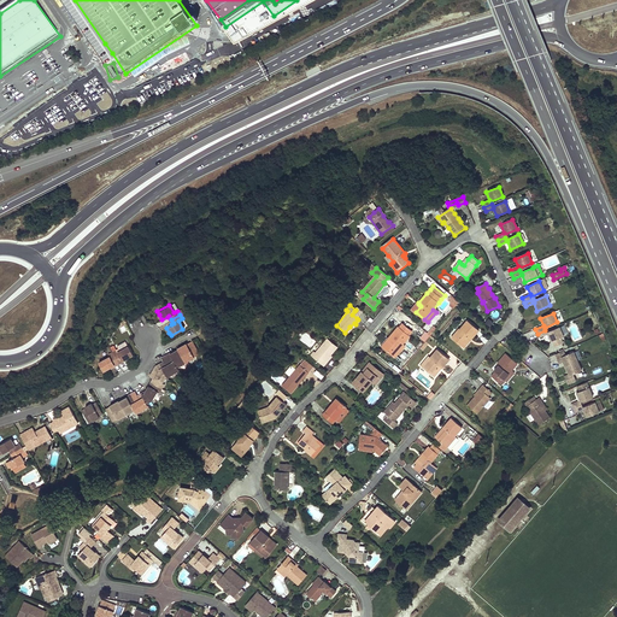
[(451,338),(462,347),(470,338),(471,339),(479,330),(466,319),(459,329),(458,328),(451,338)]
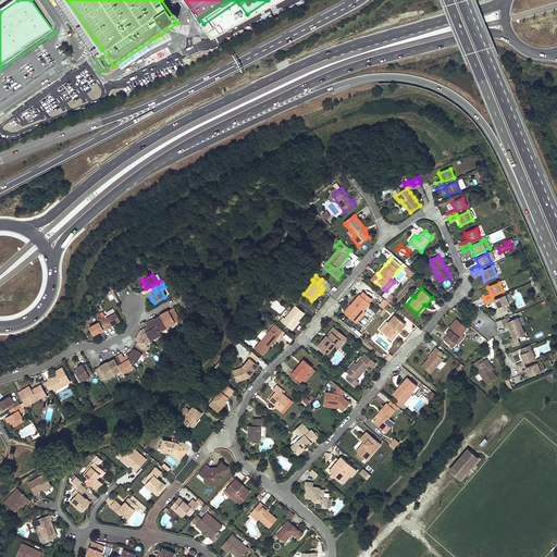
[(370,304),(369,304),(372,299),(363,293),(361,296),(359,295),(350,306),(351,307),(347,313),(355,320),(359,314),(360,316),(370,304)]
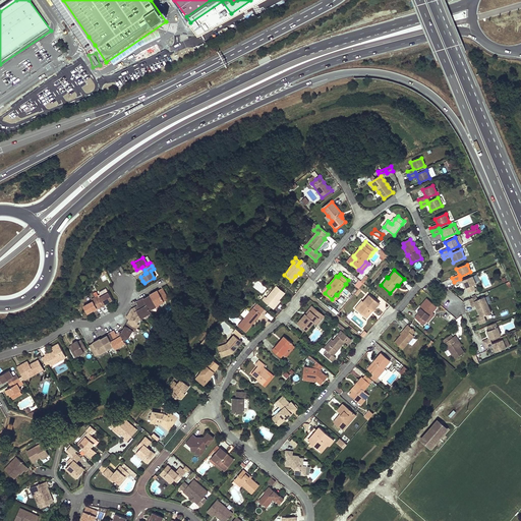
[(461,281),(460,279),(454,282),(455,285),(462,283),(465,289),(475,285),(472,276),(461,281)]
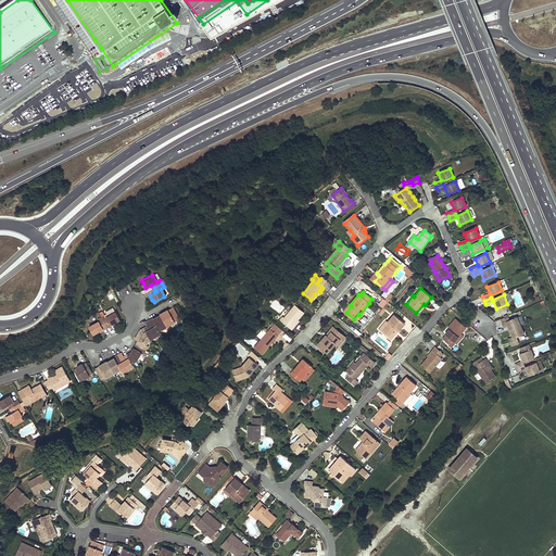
[(281,313),(285,306),(273,300),(268,306),(281,313)]
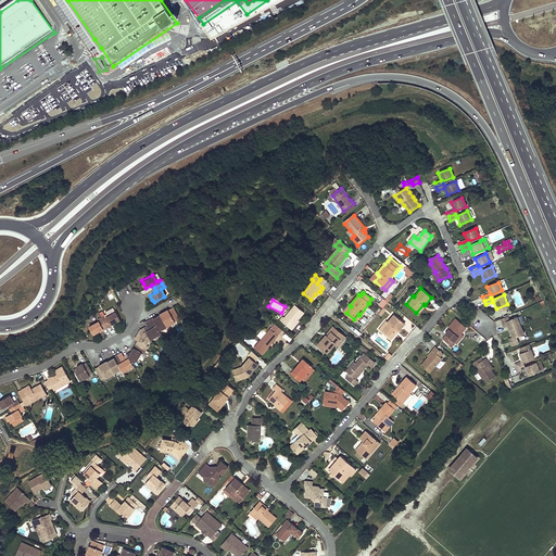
[(288,321),(286,325),(292,330),(294,327),(293,326),(298,320),(304,313),(294,305),(283,318),(288,321)]
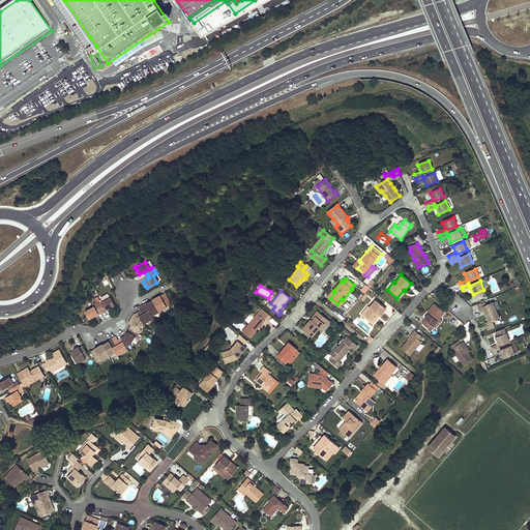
[(159,295),(155,297),(156,299),(154,300),(153,299),(153,300),(158,311),(170,304),(164,293),(159,295)]
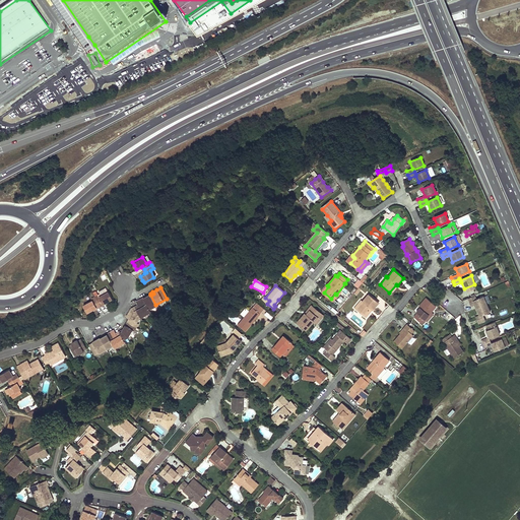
[(98,295),(93,297),(98,305),(102,303),(102,304),(111,299),(108,291),(99,297),(98,295)]
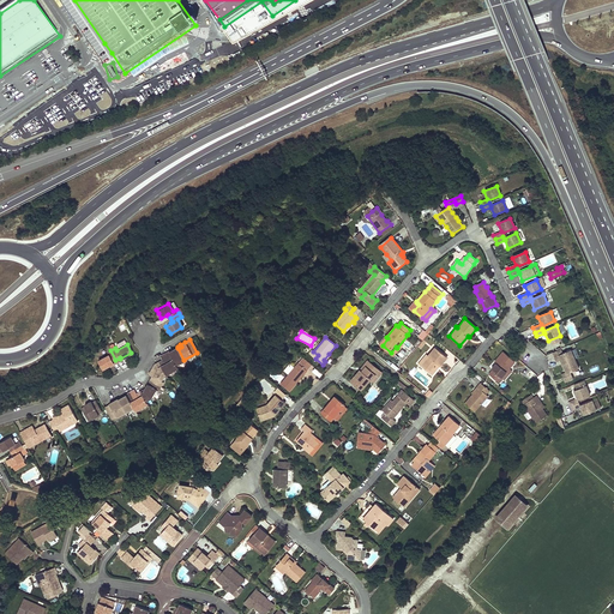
[(420,365),(429,373),(437,363),(440,366),(447,357),(434,347),(427,355),(420,365)]
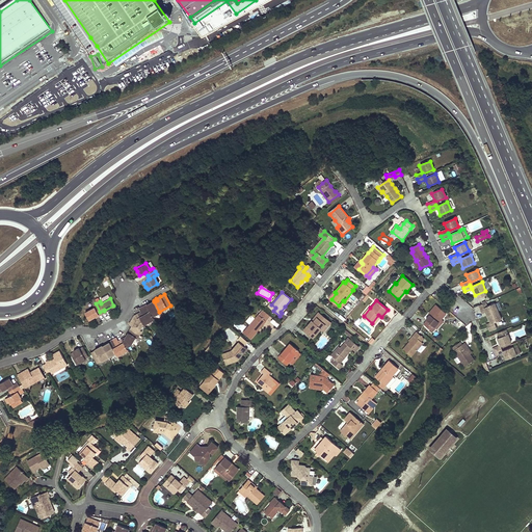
[(145,306),(145,304),(142,307),(147,314),(150,312),(152,315),(159,312),(154,301),(150,303),(145,306)]
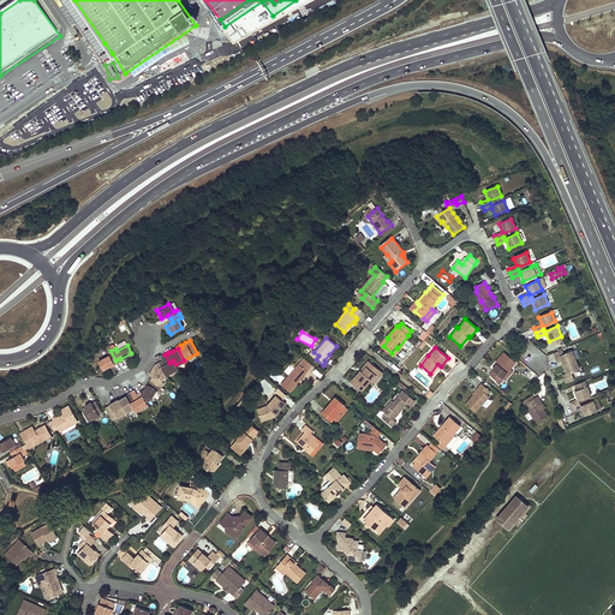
[(563,354),(562,350),(554,353),(555,358),(560,356),(563,365),(575,359),(572,350),(563,354)]
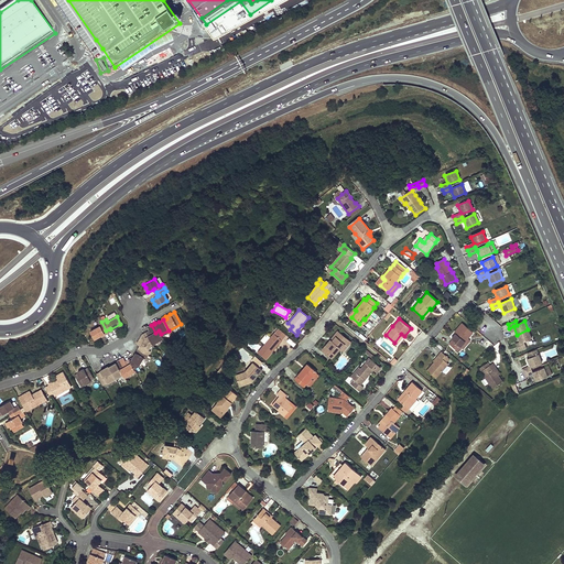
[(106,331),(101,322),(98,324),(99,325),(89,331),(94,338),(104,333),(102,332),(106,331)]
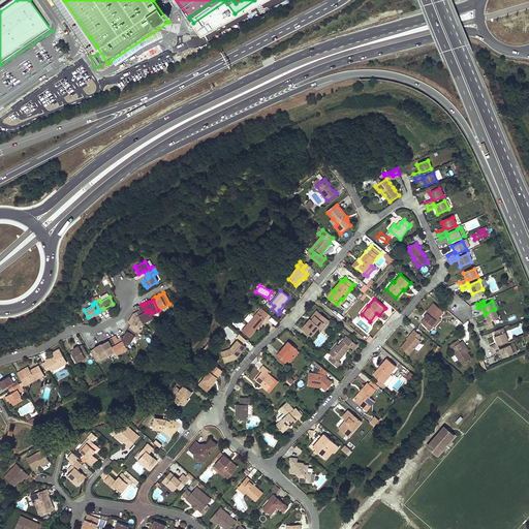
[(429,312),(427,313),(424,318),(425,319),(422,322),(430,330),(433,327),(432,325),(438,317),(443,312),(433,304),(427,311),(429,312)]
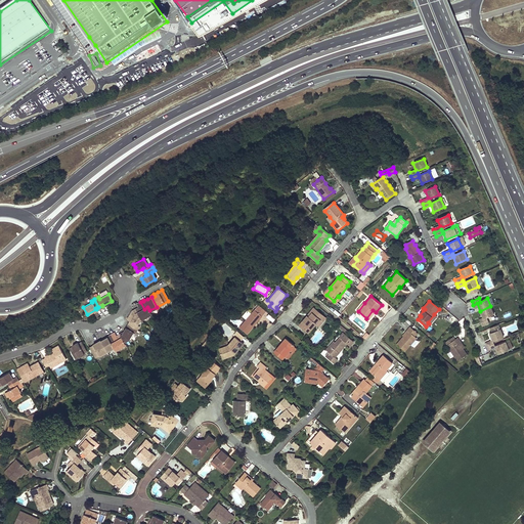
[(139,309),(137,310),(138,312),(137,312),(141,318),(151,313),(149,310),(147,307),(144,309),(140,302),(136,304),(138,307),(139,309)]
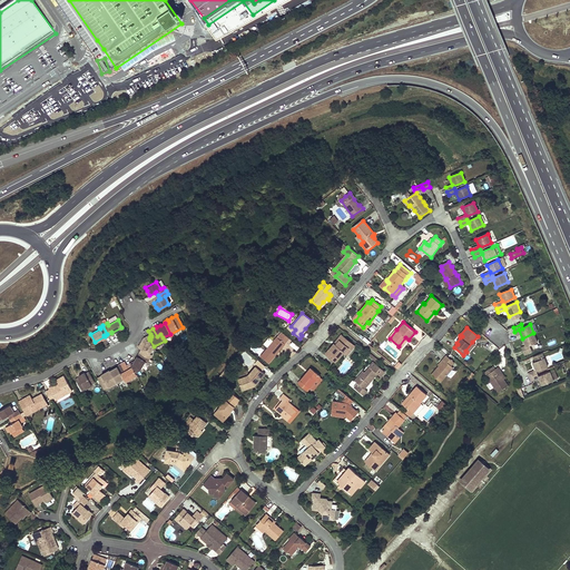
[(386,337),(390,338),(396,330),(394,328),(386,337)]
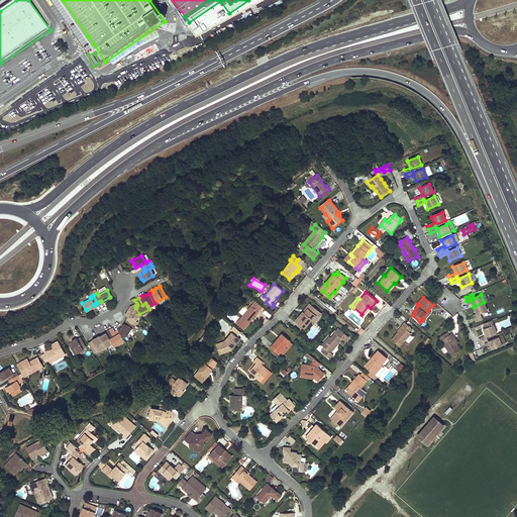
[(255,301),(251,306),(259,312),(263,307),(255,301)]
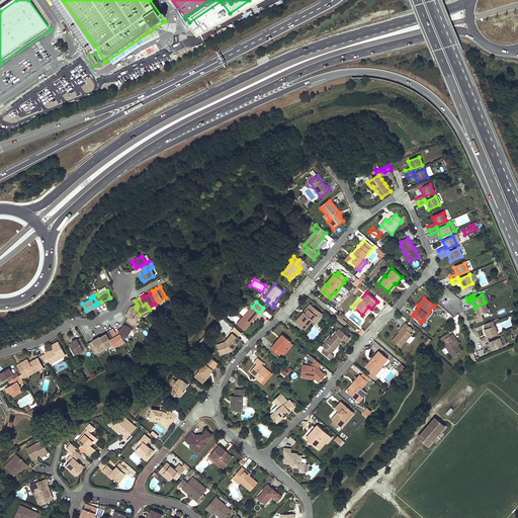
[(489,311),(485,303),(475,308),(478,314),(472,316),(476,323),(481,321),(478,316),(489,311)]
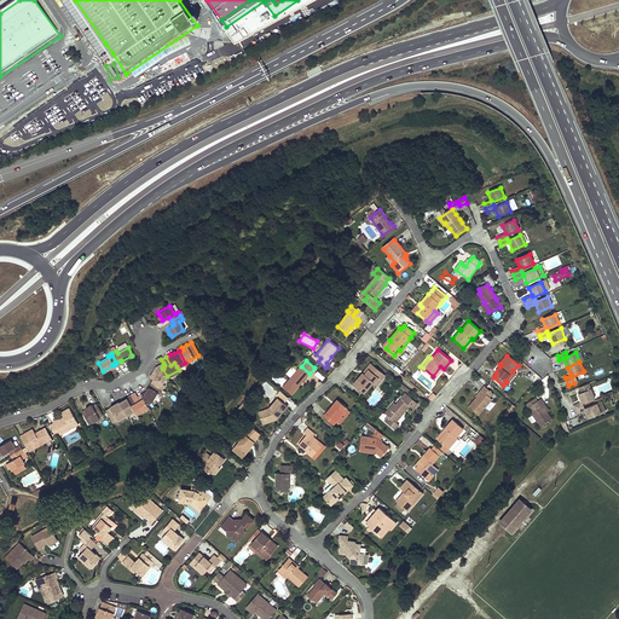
[(163,385),(161,383),(167,376),(162,369),(163,369),(162,366),(161,364),(156,368),(150,377),(154,379),(151,383),(161,389),(163,385)]
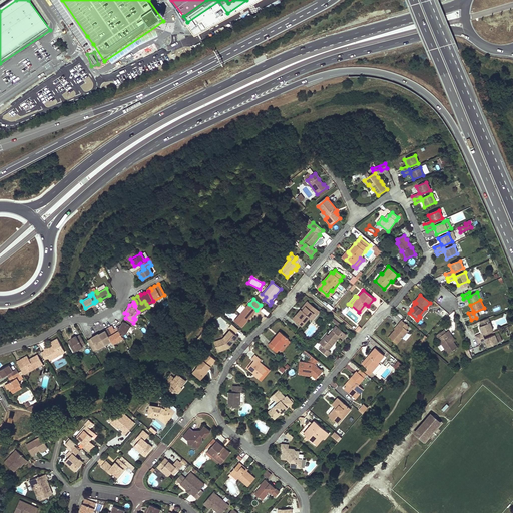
[(303,311),(301,310),(294,319),(302,326),(309,319),(310,319),(318,310),(309,303),(303,311)]
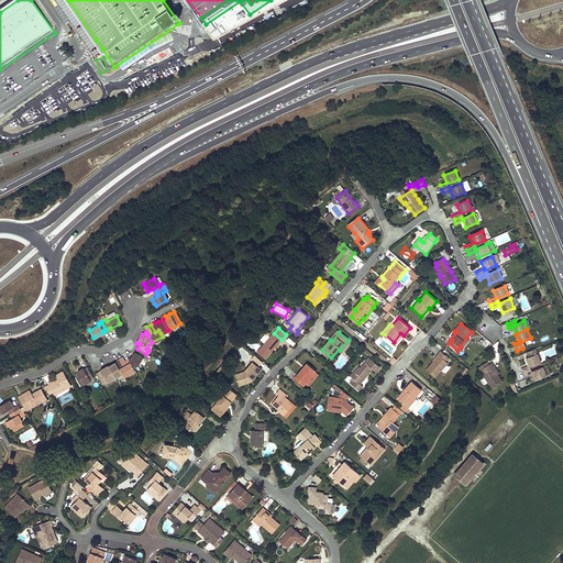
[(273,350),(274,349),(282,340),(274,333),(257,352),(265,360),(273,350)]
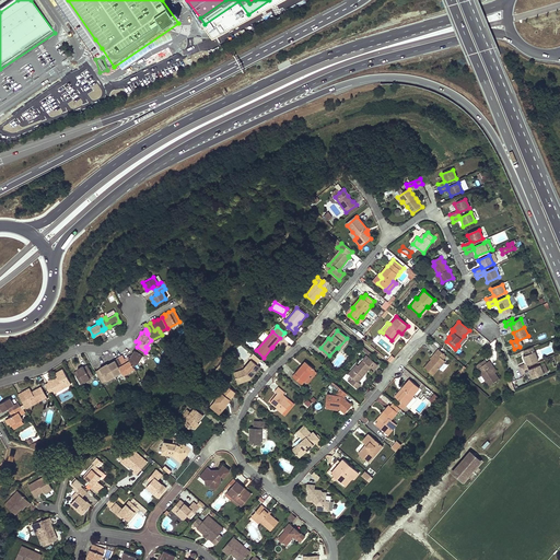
[(398,331),(392,340),(394,342),(401,334),(398,331)]
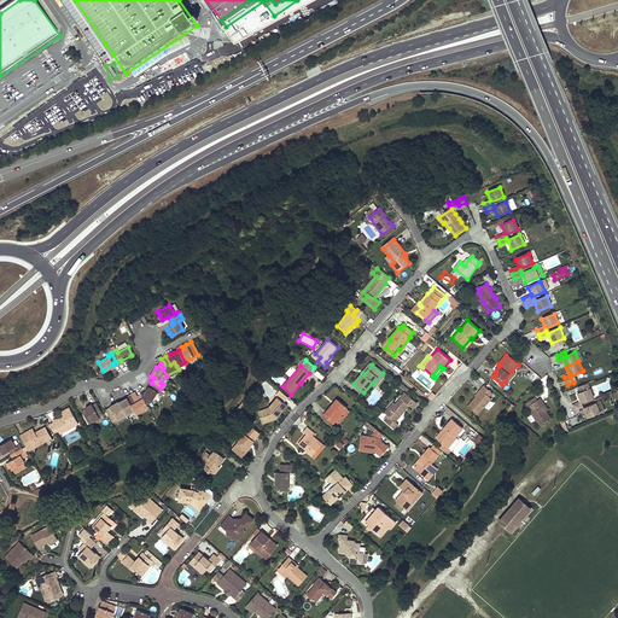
[(506,382),(507,382),(514,373),(512,371),(505,380),(506,382)]
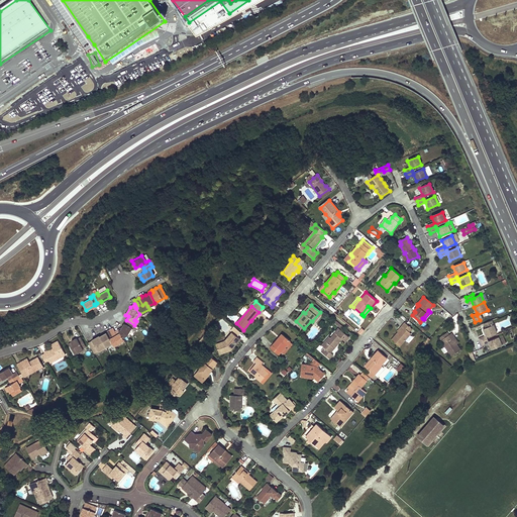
[(320,312),(312,321),(314,323),(322,314),(320,312)]
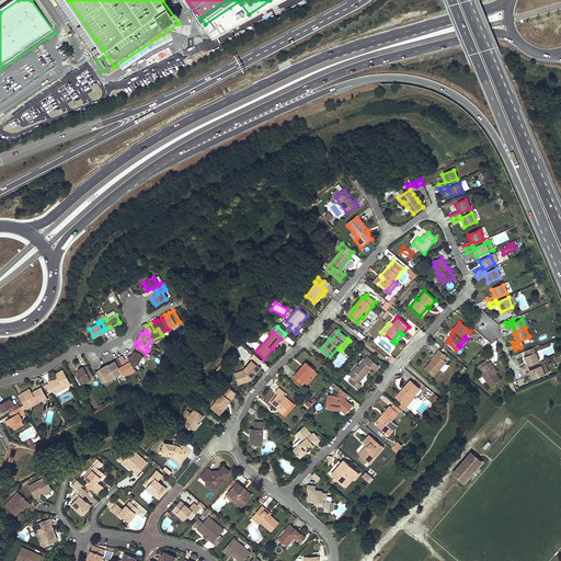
[(133,357),(129,359),(134,368),(137,365),(139,366),(146,353),(137,347),(133,354),(132,356),(133,357)]
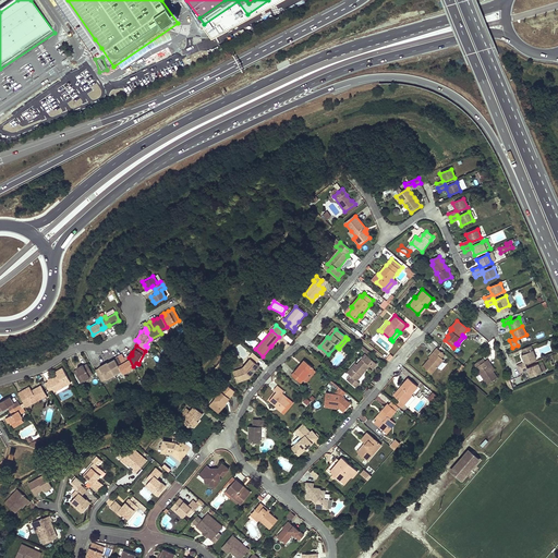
[(435,353),(429,359),(422,367),(431,375),(444,360),(441,359),(444,355),(436,349),(434,352),(435,353)]
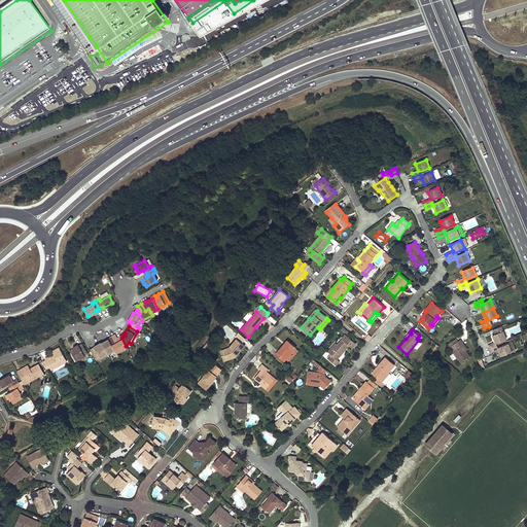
[(488,345),(489,348),(497,345),(496,343),(506,339),(503,330),(492,335),(495,342),(488,345)]
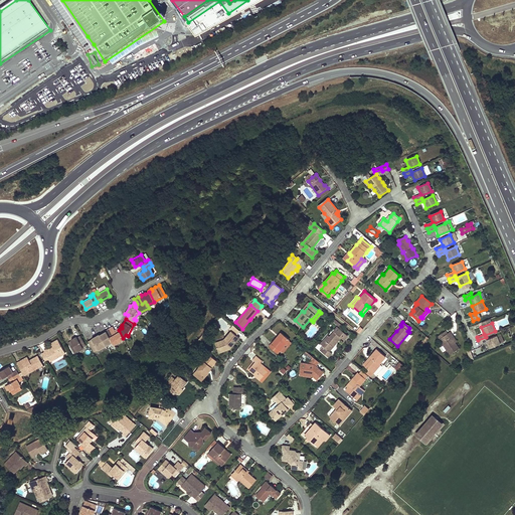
[(347,335),(337,326),(333,330),(341,337),(344,339),(347,335)]
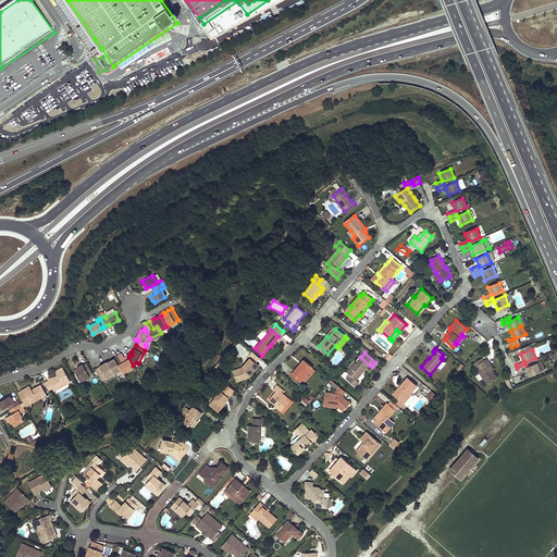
[(122,354),(118,356),(122,363),(119,366),(121,369),(122,372),(133,366),(128,357),(125,359),(123,357),(122,354)]
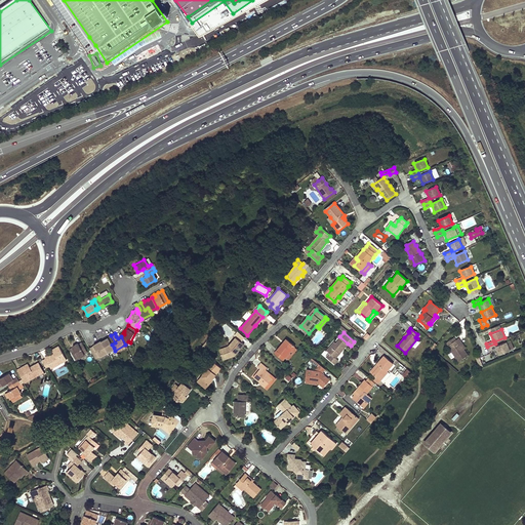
[(108,338),(105,340),(101,341),(107,352),(114,348),(112,345),(115,342),(111,335),(108,337),(108,338)]
